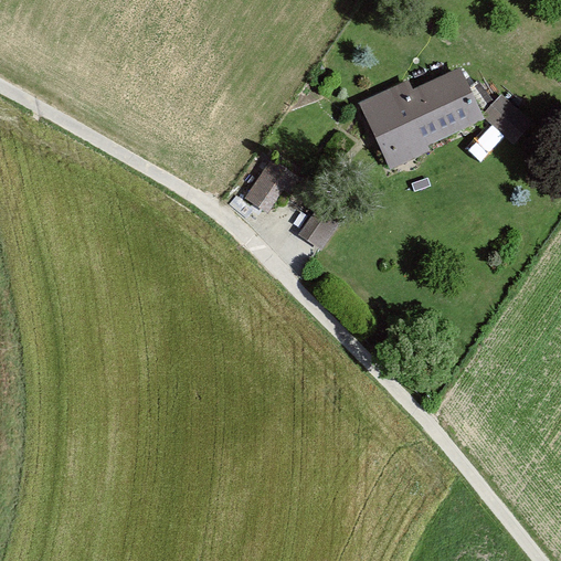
[(408,81),(359,101),(389,170),(432,151),(426,140),(480,117),(459,67),(413,87),(408,81)]
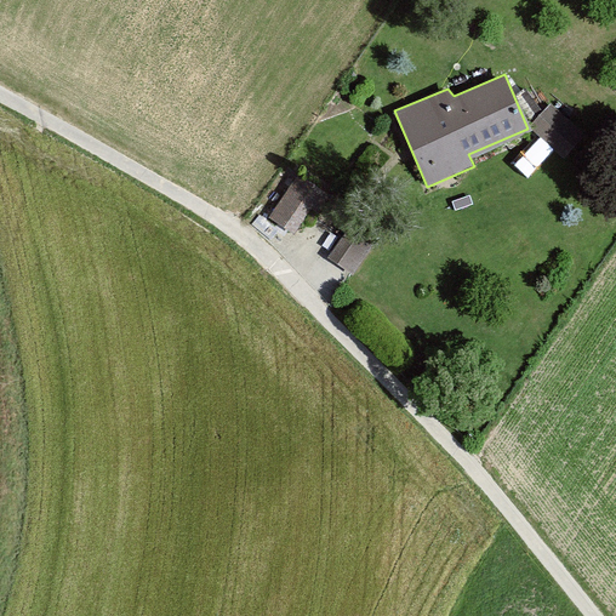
[(547,106),(531,121),(565,155),(581,135),(547,106)]
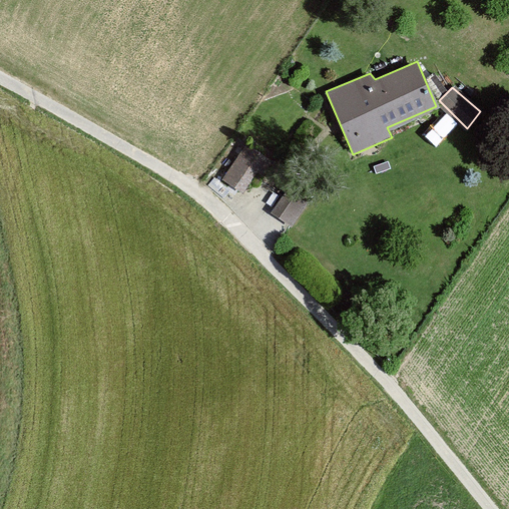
[(243,149),(232,160),(253,180),(265,168),(243,149)]
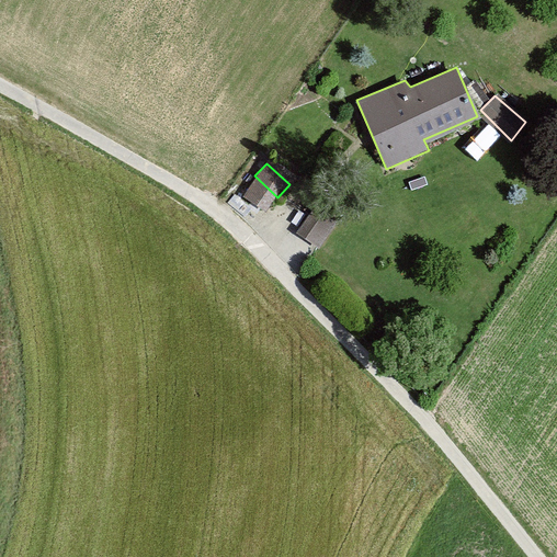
[(253,178),(239,201),(252,208),(266,186),(253,178)]
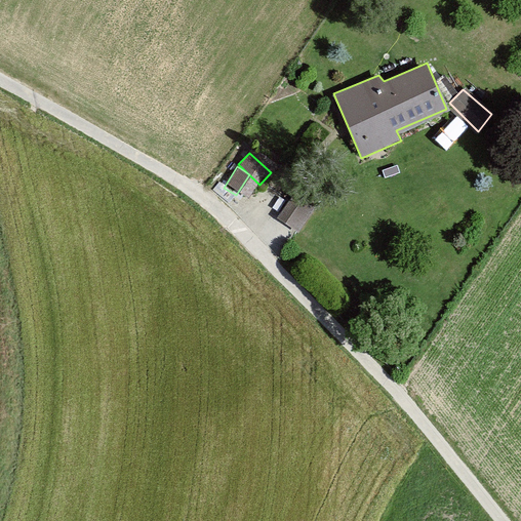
[(297,232),(306,210),(287,203),(279,225),(297,232)]
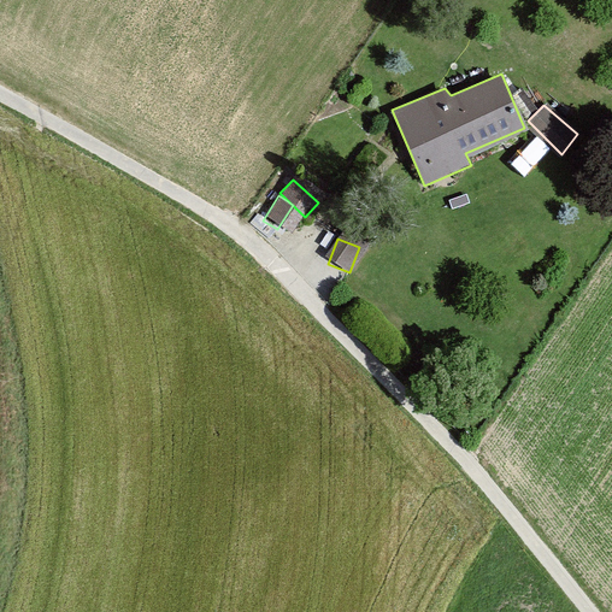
All buildings are outlined.
